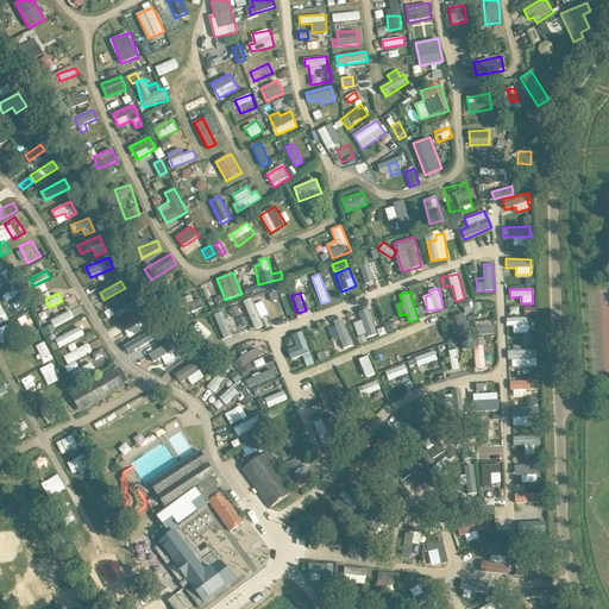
[(117,314),(135,302),(130,295),(112,307),(117,314)]
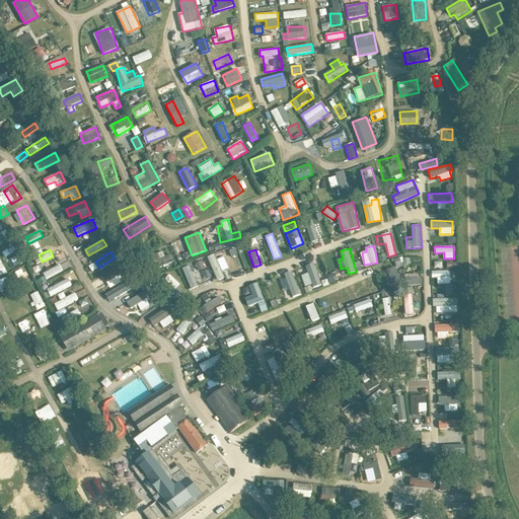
[(213,272),(228,266),(222,252),(208,260),(213,272)]
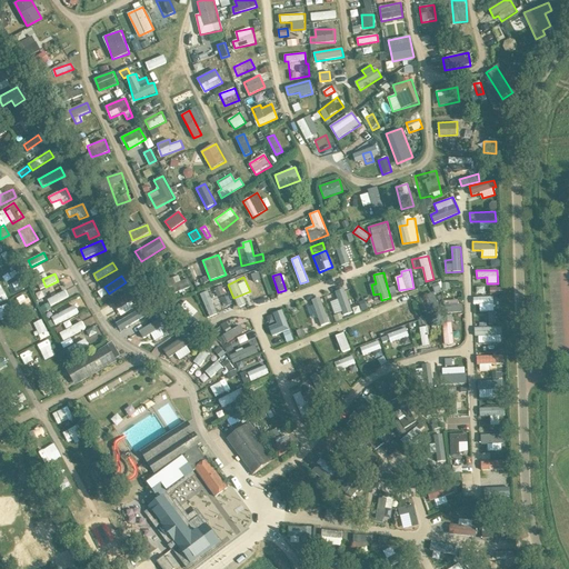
[(450,290),(449,281),(433,283),(435,291),(450,290)]
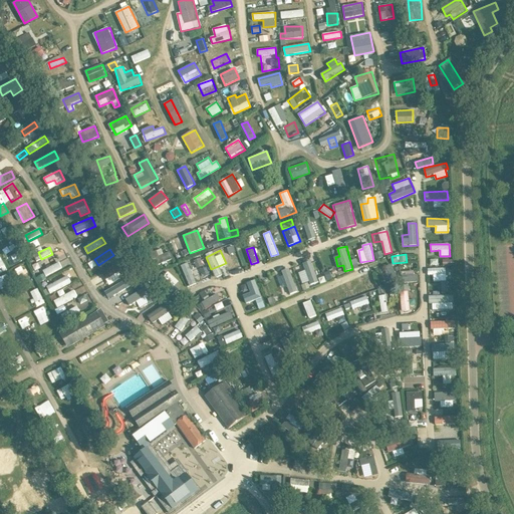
[(310,280),(311,284),(318,282),(311,260),(303,263),(306,270),(299,273),(302,283),(310,280)]
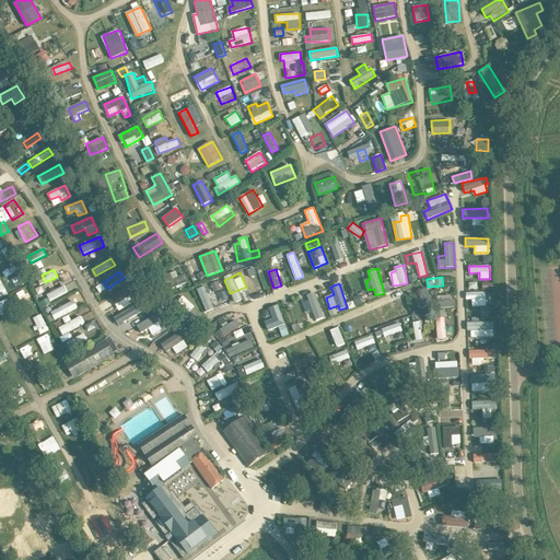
[(65,286),(47,294),(49,301),(68,292),(65,286)]
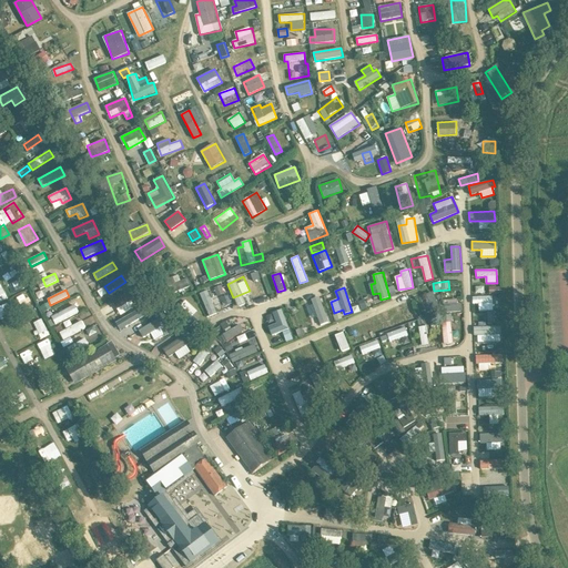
[(209,315),(216,312),(208,290),(200,293),(209,315)]
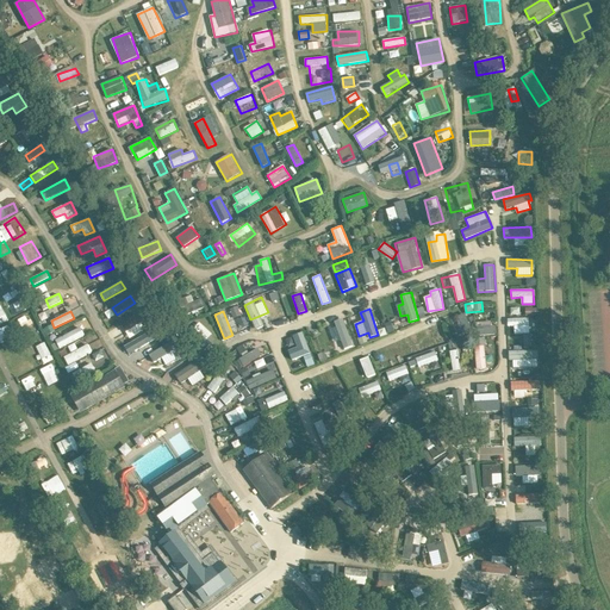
[(352,316),(354,323),(362,321),(360,313),(352,316)]
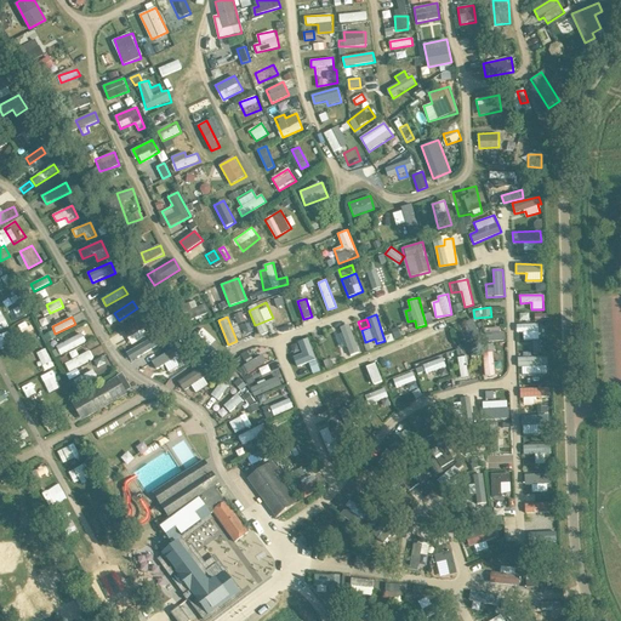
[(474,319),(465,322),(469,340),(479,337),(474,319)]
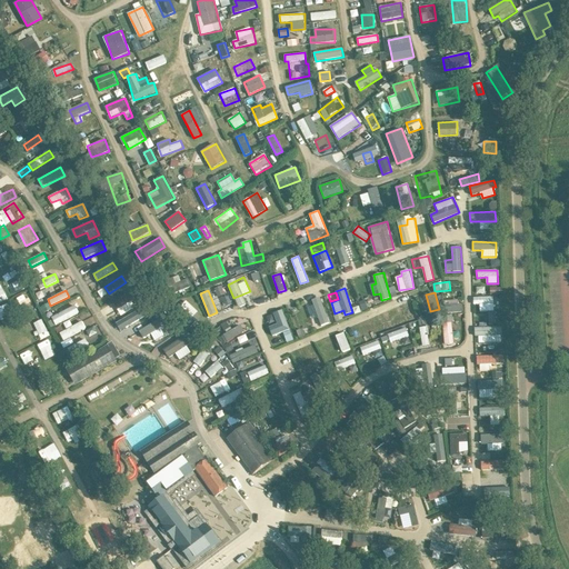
[(480,311),(495,310),(493,296),(473,297),(473,305),(479,303),(480,311)]
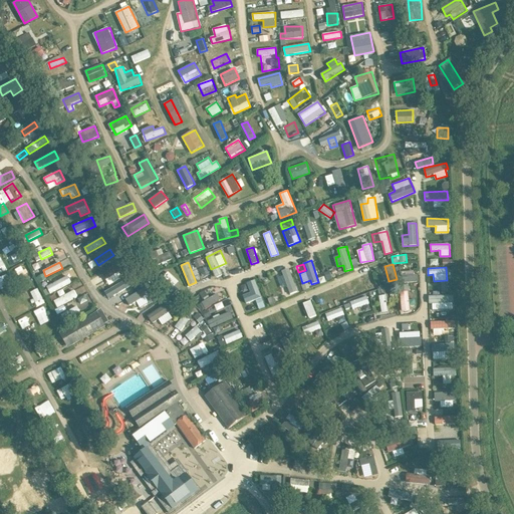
[(290,294),(297,291),(289,268),(282,271),(290,294)]
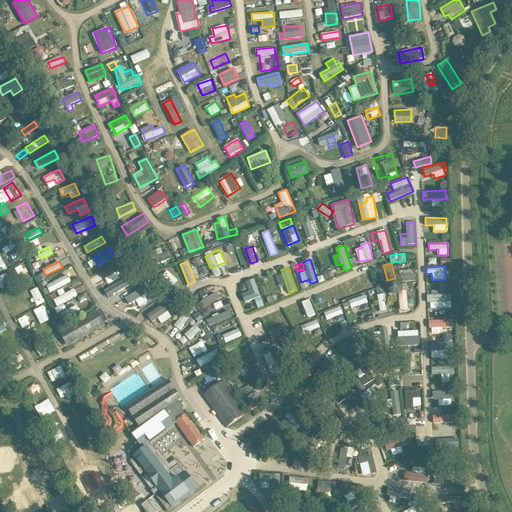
[(416,273),(412,274),(412,270),(398,271),(399,281),(417,280),(416,273)]
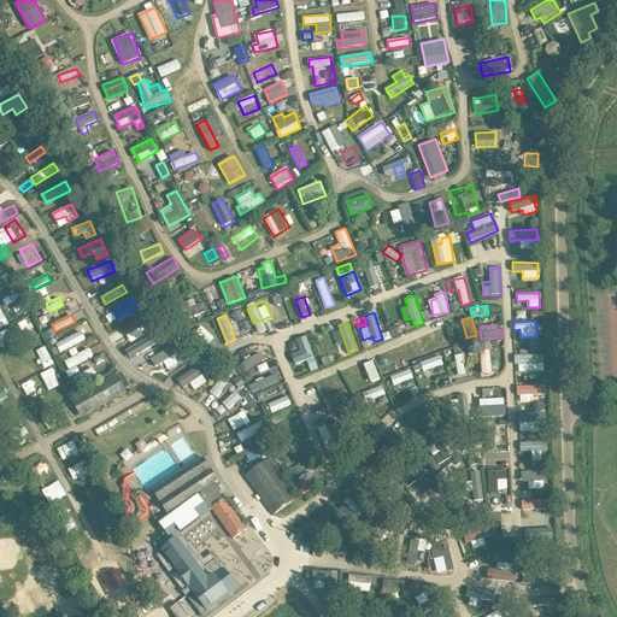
[(201,327),(197,331),(209,344),(215,338),(201,327)]
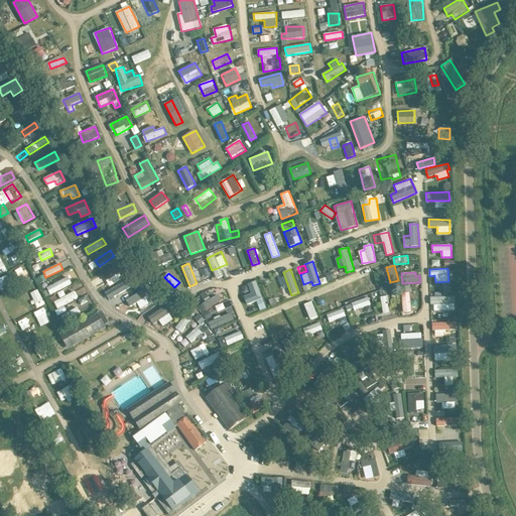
[(373,273),(367,275),(371,292),(377,291),(373,273)]
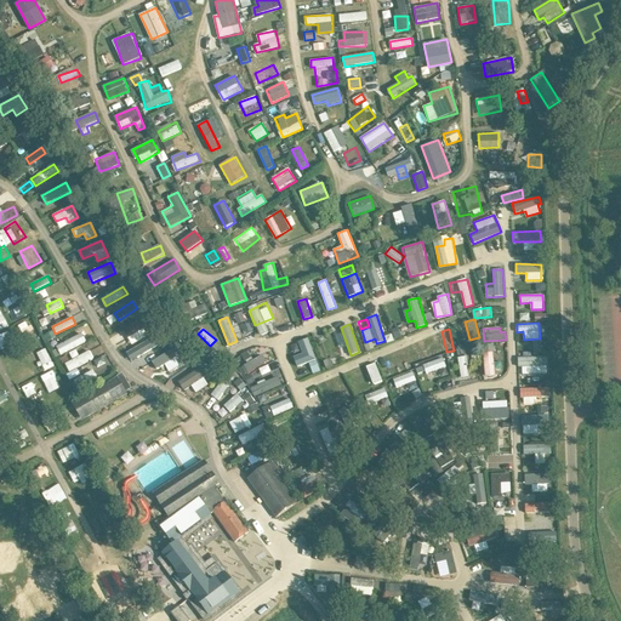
[(61,354),(86,342),(83,334),(57,345),(61,354)]
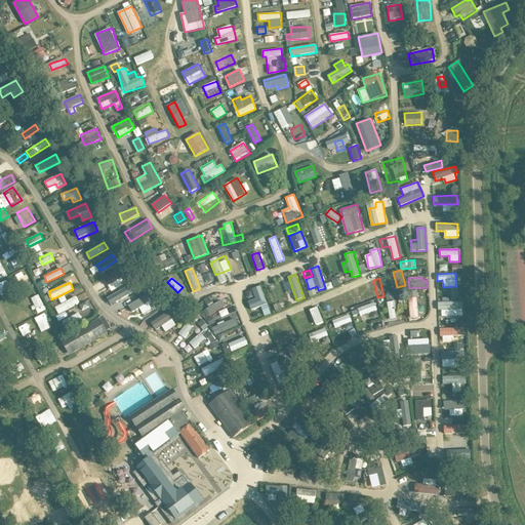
[(261,286),(252,289),(255,299),(248,301),(251,311),(261,307),(265,315),(271,313),(261,286)]
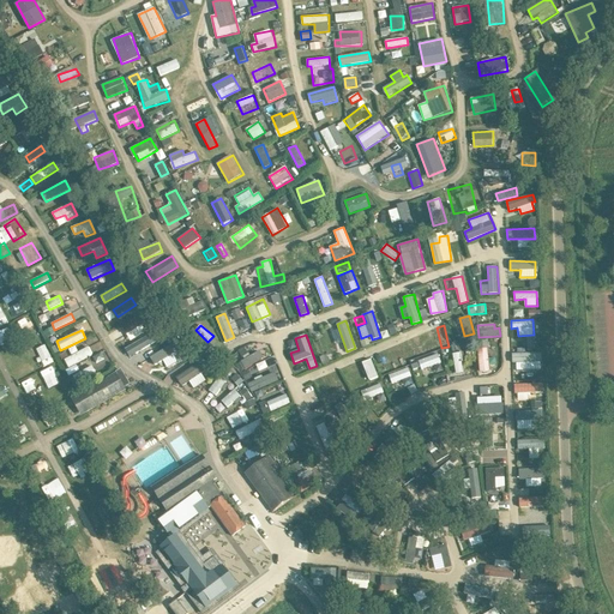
[(130,356),(151,344),(148,336),(125,348),(130,356)]
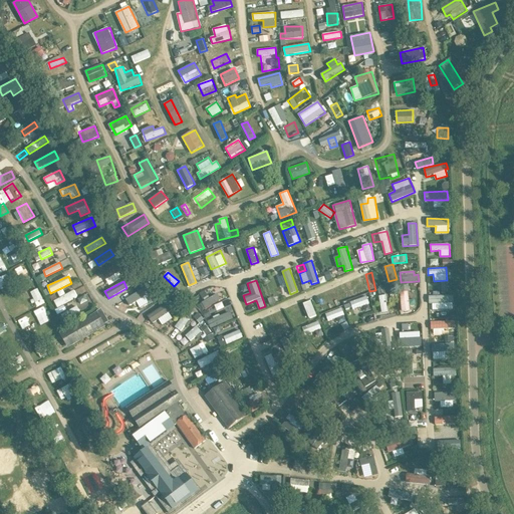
[(331,289),(332,293),(326,296),(331,306),(344,301),(338,286),(331,289)]
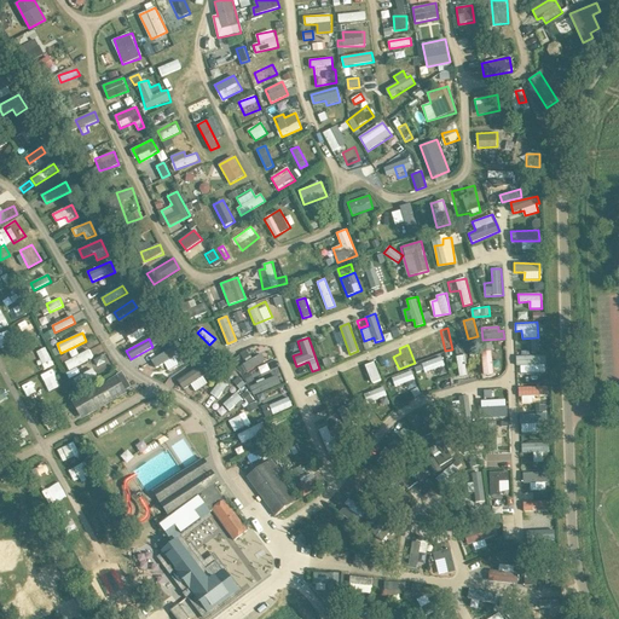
[(156,368),(166,364),(167,370),(187,363),(183,347),(152,357),(156,368)]
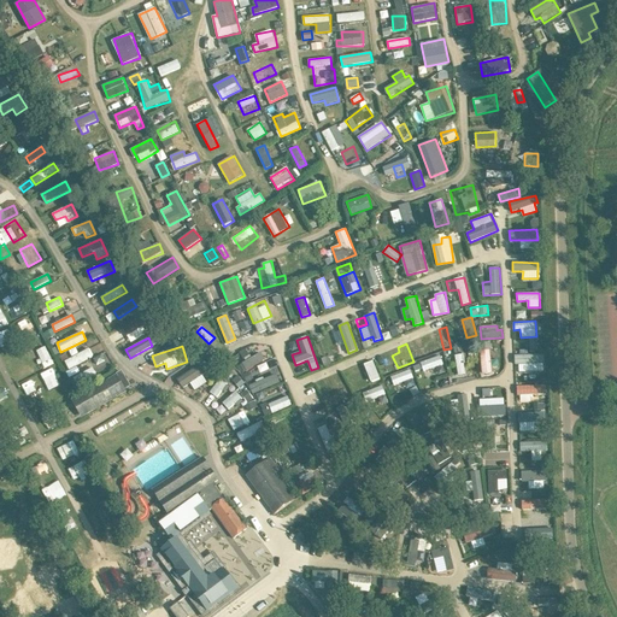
[(89,348),(64,360),(69,369),(93,357),(89,348)]
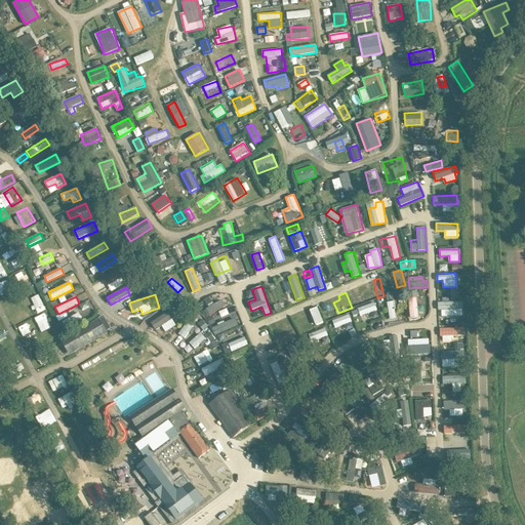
[(409,298),(410,318),(418,318),(418,298),(409,298)]
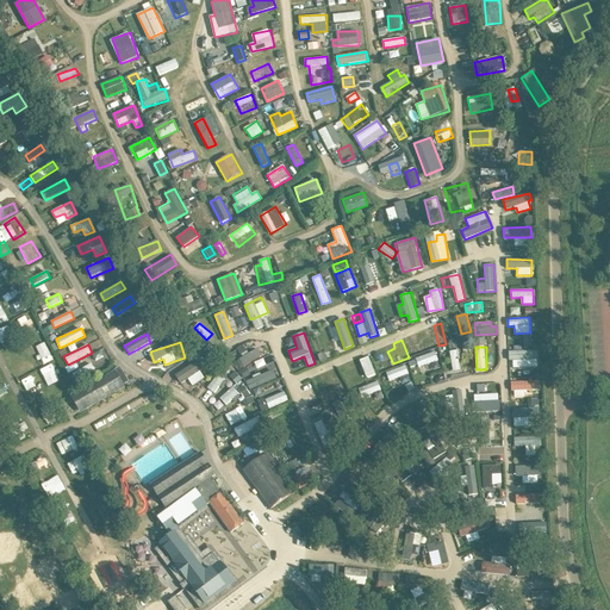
[(259,349),(237,360),(241,367),(262,356),(259,349)]
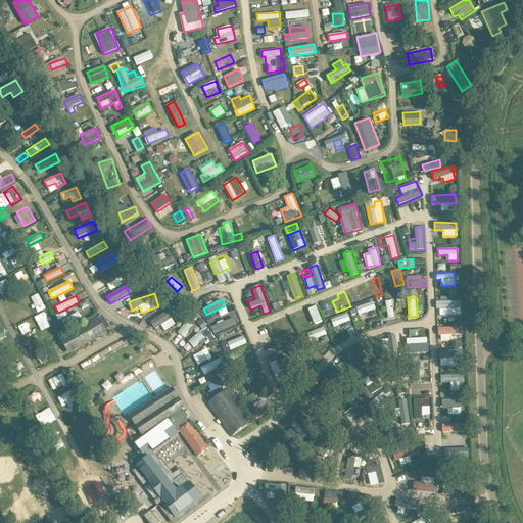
[(441,315),(462,315),(461,299),(437,300),(437,310),(440,310),(441,315)]
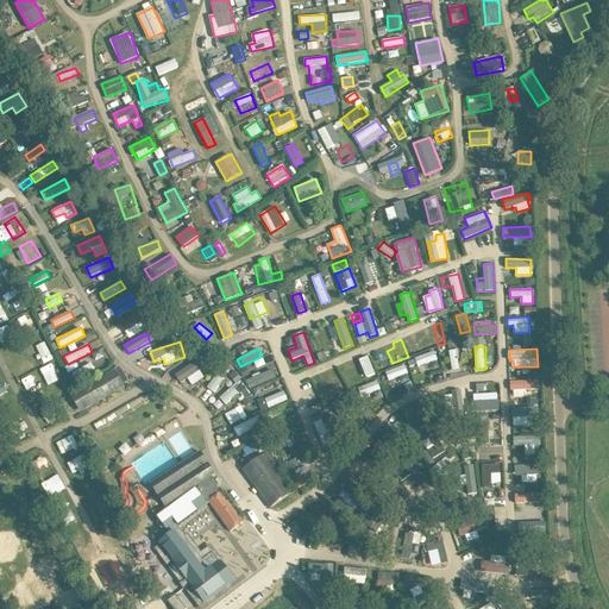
[(415,358),(419,366),(438,359),(434,350),(415,358)]
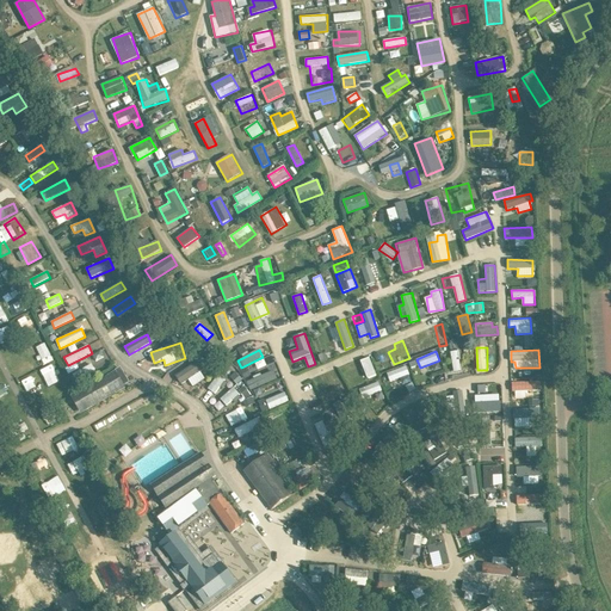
[(452,371),(462,370),(461,351),(451,351),(452,371)]
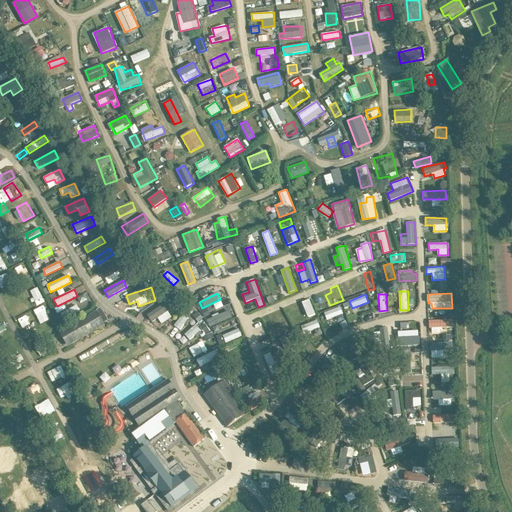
[(302,302),(308,317),(316,314),(310,299),(302,302)]
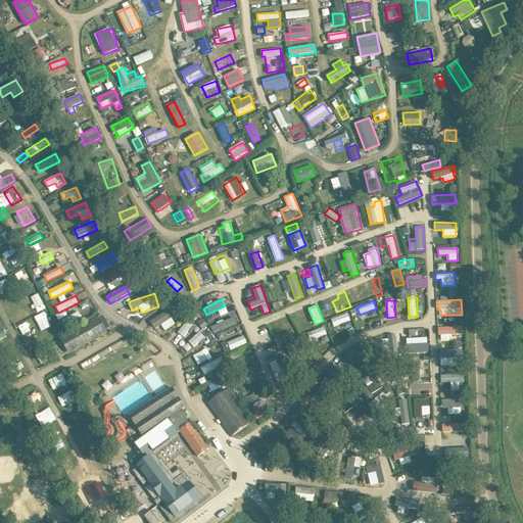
[(226,307),(219,311),(221,316),(228,313),(226,307)]
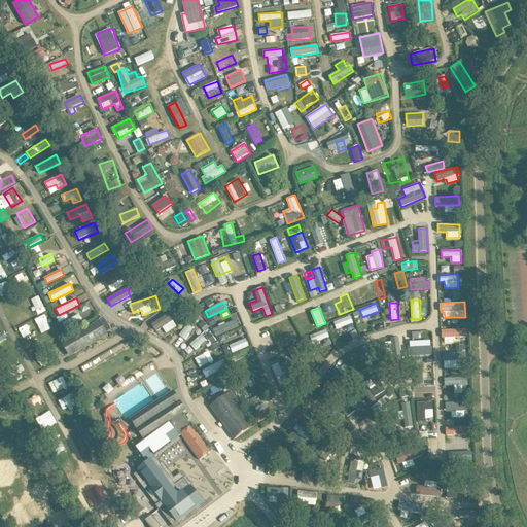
[(161,337),(179,326),(171,312),(152,322),(161,337)]
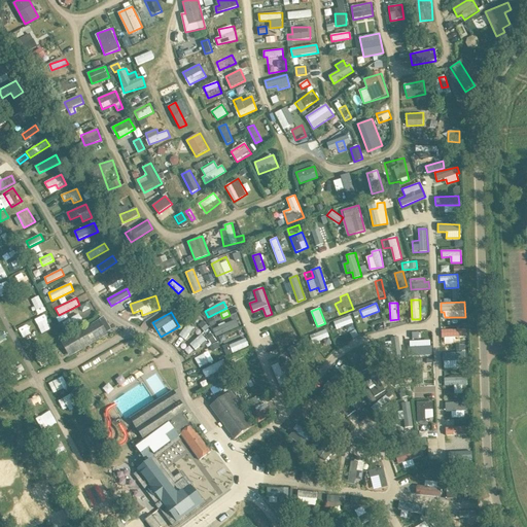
[(42,334),(53,328),(45,314),(36,319),(42,334)]
